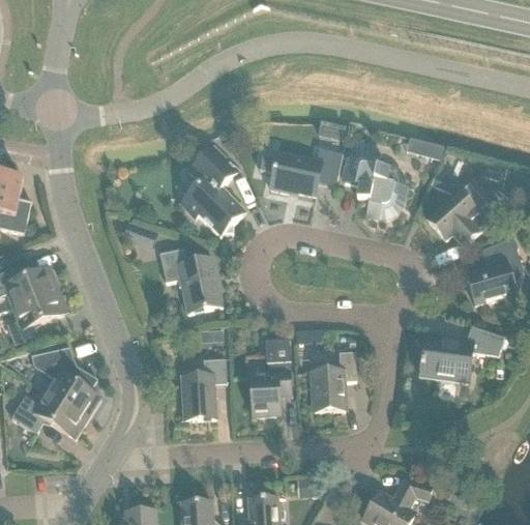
[(233,224),(245,210),(222,186),(238,170),(214,146),(189,171),(201,182),(180,204),(195,219),(198,214),(221,236),(225,233),(233,232),(233,224)]
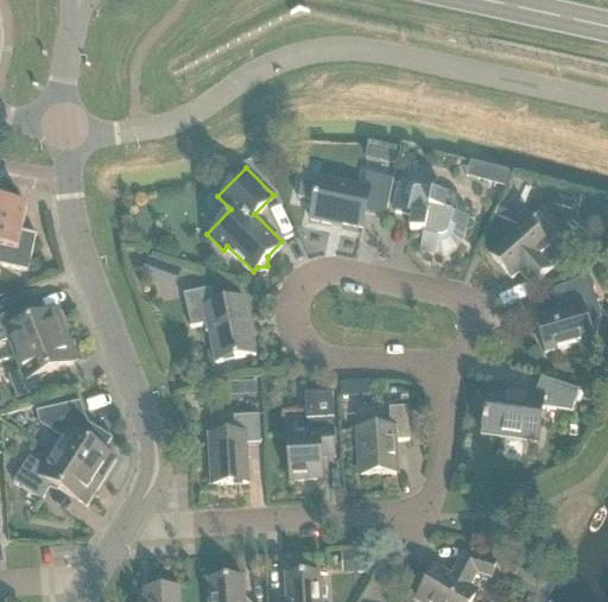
[(505,187),(511,173),(500,169),(489,170),(488,178),(505,187)]
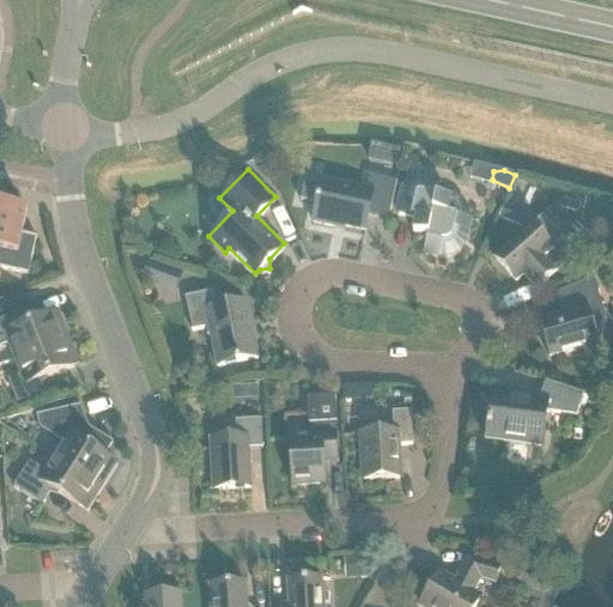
[(388,213),(396,177),(369,171),(365,187),(321,177),(307,175),(302,195),(316,199),(313,218),(333,222),(334,219),(365,226),(369,210),(388,213)]
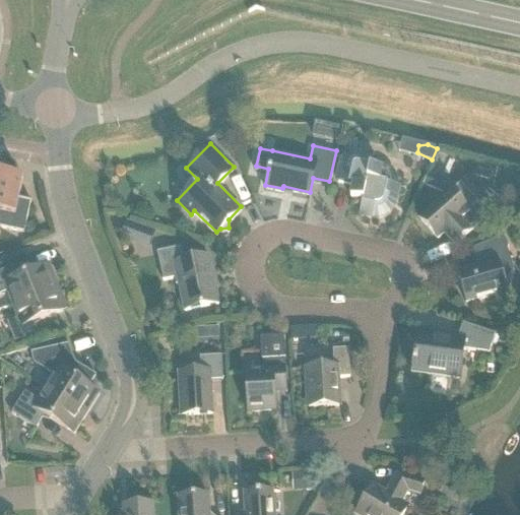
[(378,212),(383,210),(388,207),(392,203),(394,198),(397,182),(380,178),(382,166),(371,163),(373,152),(360,149),(354,149),(350,150),(346,153),(343,157),(341,162),(338,179),(352,182),(350,194),(363,196),(360,209),(373,211),(378,212)]
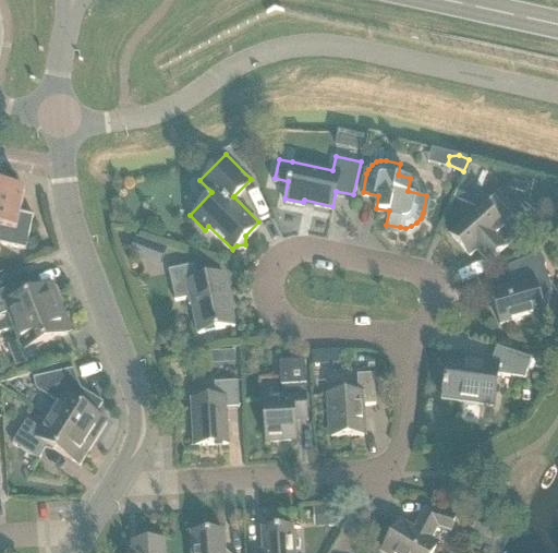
[(0,239),(26,245),(33,213),(20,209),(24,190),(17,189),(19,183),(0,179),(0,239)]
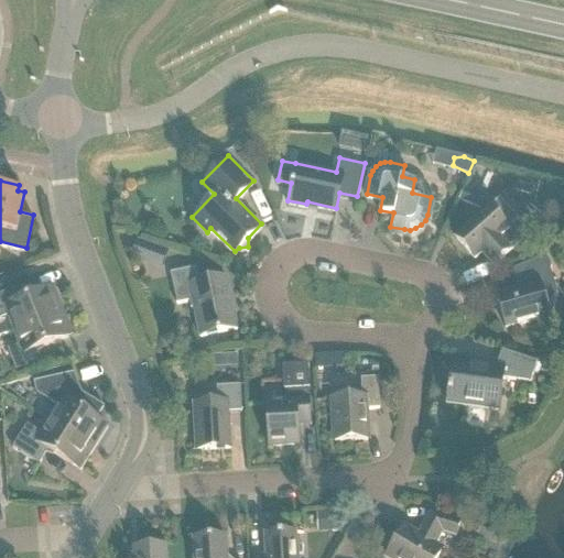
[(485,192),(465,183),(458,195),(479,204),(485,192)]
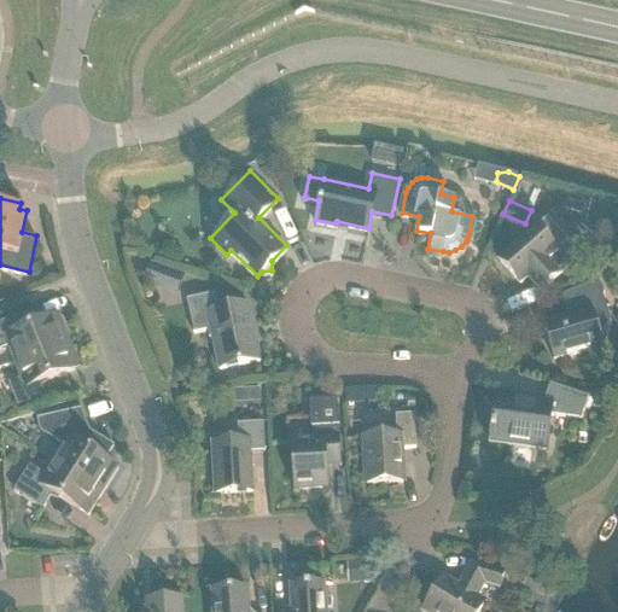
[(541,286),(573,257),(561,243),(569,237),(547,213),(536,222),(499,256),(520,280),(528,273),(541,286)]
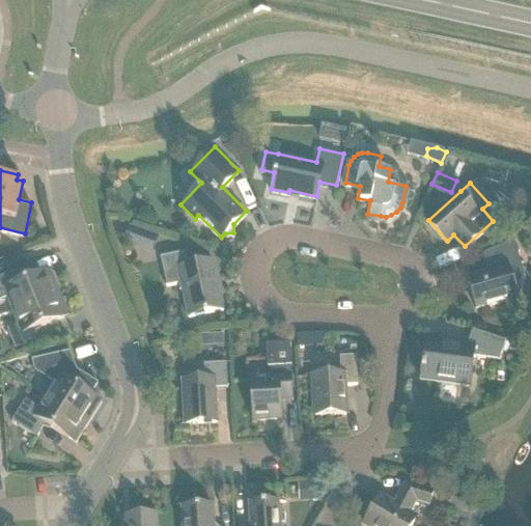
[(154,247),(159,230),(133,223),(128,240),(154,247)]
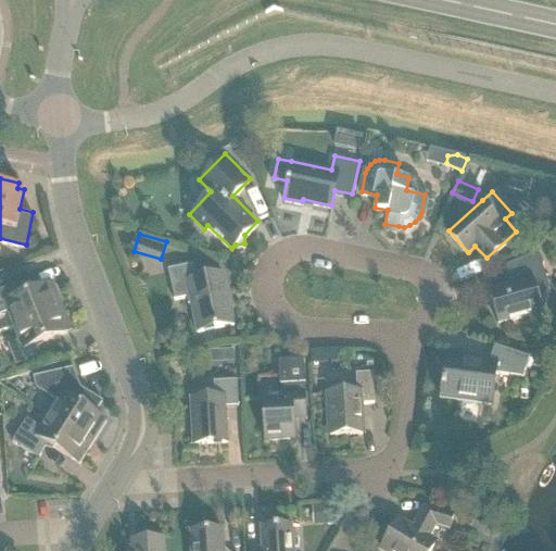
[(497,321),(543,308),(541,299),(548,285),(539,248),(509,261),(515,279),(512,285),(497,288),(492,299),(497,321)]
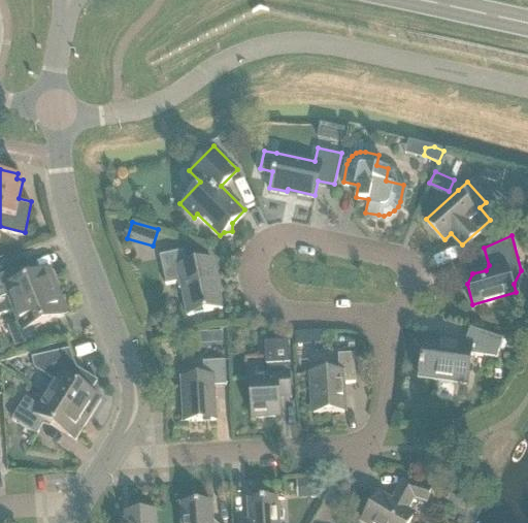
[(187,261),(184,247),(159,252),(165,281),(176,279),(178,286),(182,285),(187,312),(222,304),(211,256),(187,261)]
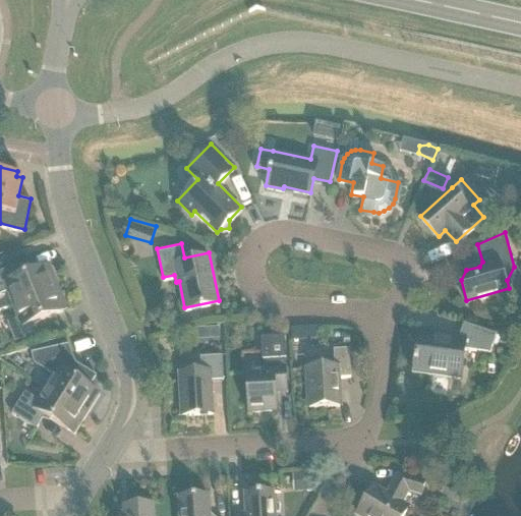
[(11,302),(58,284),(49,262),(16,275),(12,264),(0,268),(0,290),(6,288),(11,302)]
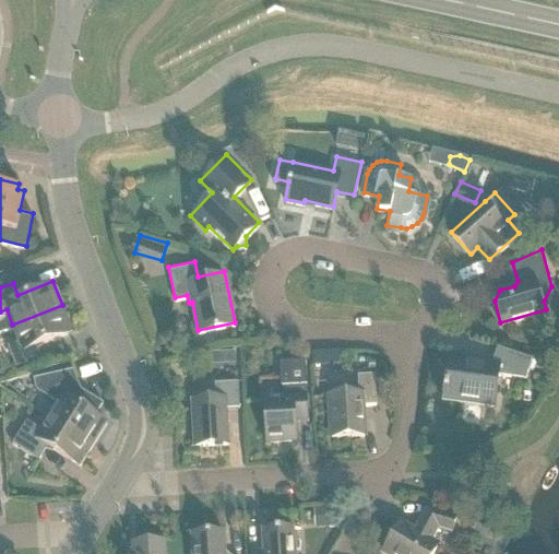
[(62,305),(12,325),(18,339),(7,343),(15,364),(40,354),(36,342),(71,329),(62,305)]
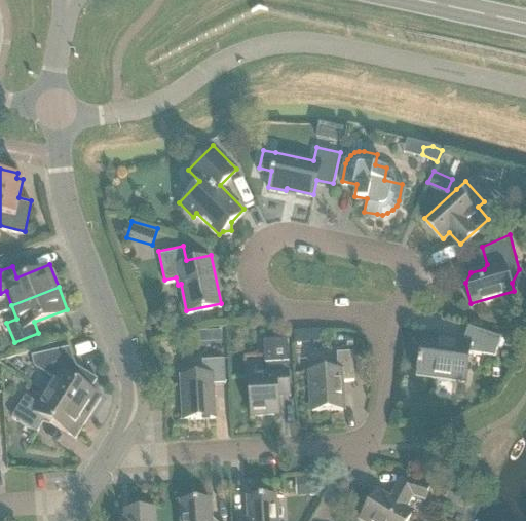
[(494,354),(500,334),(467,323),(462,340),(453,338),(453,342),(440,340),(440,334),(423,332),(421,351),(419,351),(419,354),(417,373),(434,375),(437,379),(445,380),(449,377),(463,379),(466,361),(467,362),(468,350),(493,354),(494,354)]
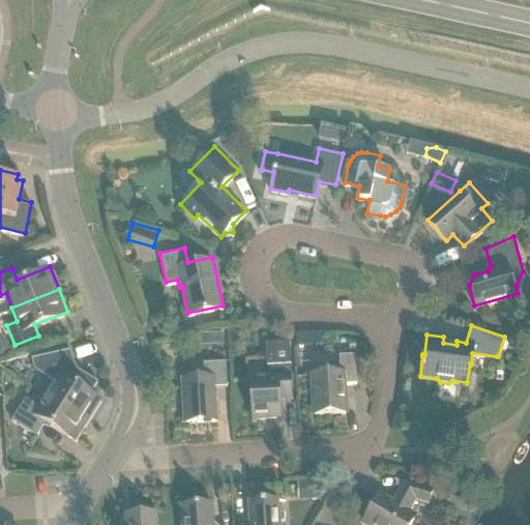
[(304,329),(295,329),(296,344),(305,343),(304,329)]
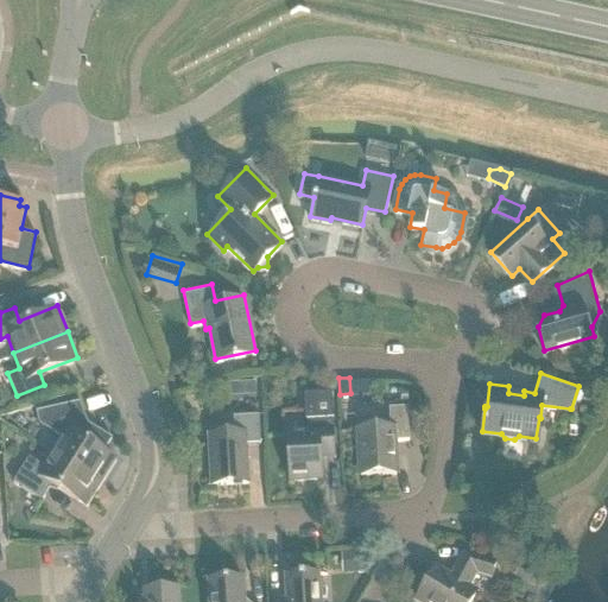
[(68,400),(78,398),(76,388),(65,392),(68,400)]
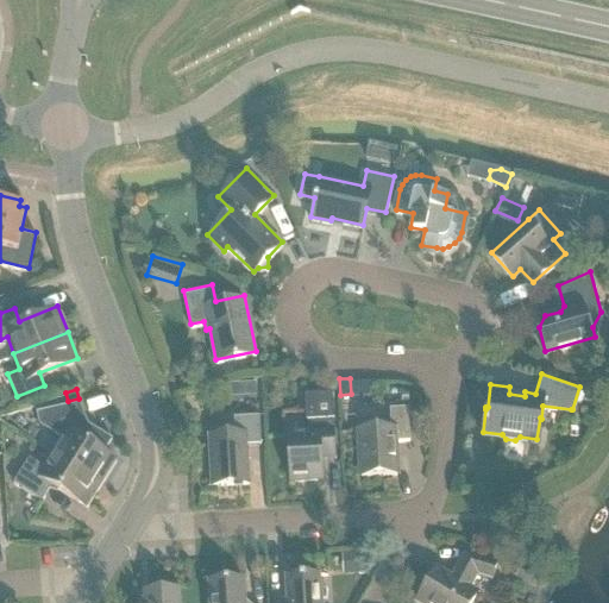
[(336,454),(333,414),(334,414),(332,389),(305,390),(306,416),(307,416),(308,429),(287,431),(290,478),(322,476),(321,450),(334,448),(334,454),(336,454)]
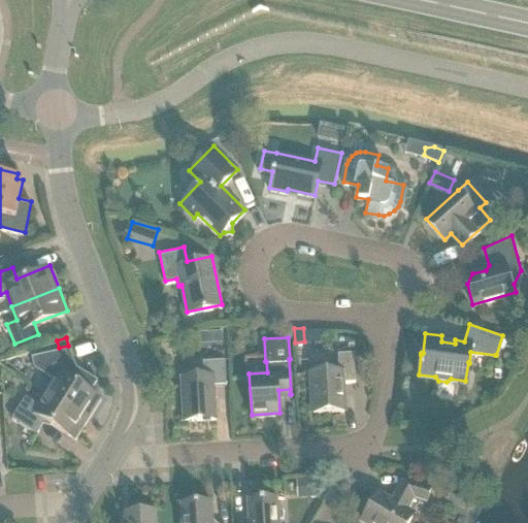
[(54,378),(45,390),(88,416),(101,396),(90,389),(97,378),(76,364),(69,346),(31,354),(34,365),(54,378)]
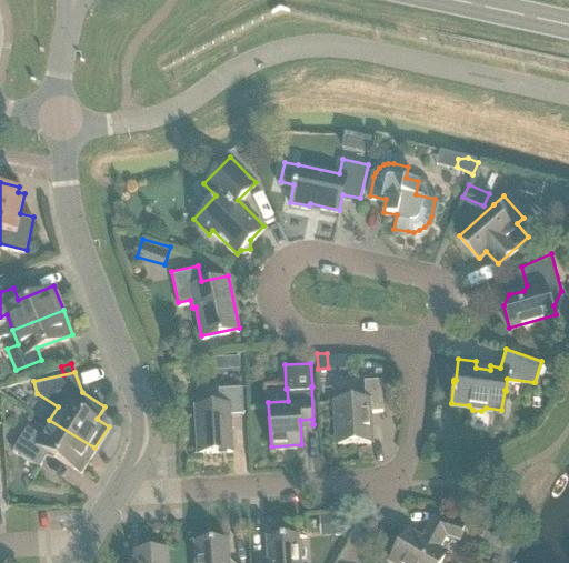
[(338,442),(370,440),(369,409),(382,408),(381,376),(365,378),(365,396),(335,399),(338,442)]
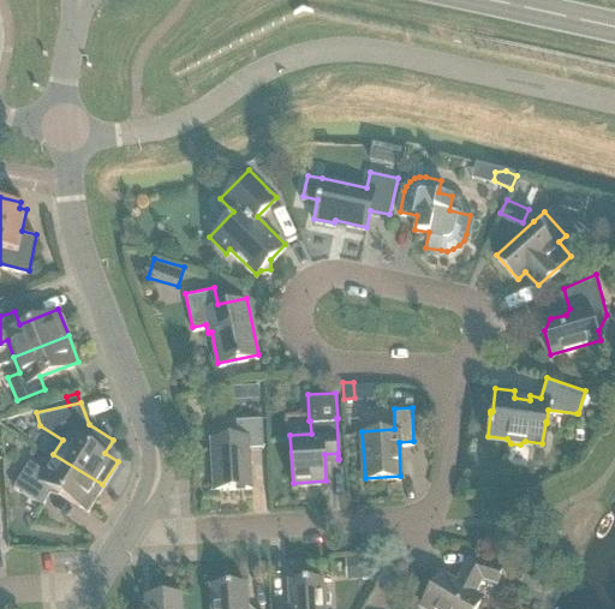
[(213,487),(251,485),(249,445),(263,445),(262,416),(236,417),(237,435),(210,436),(213,487)]
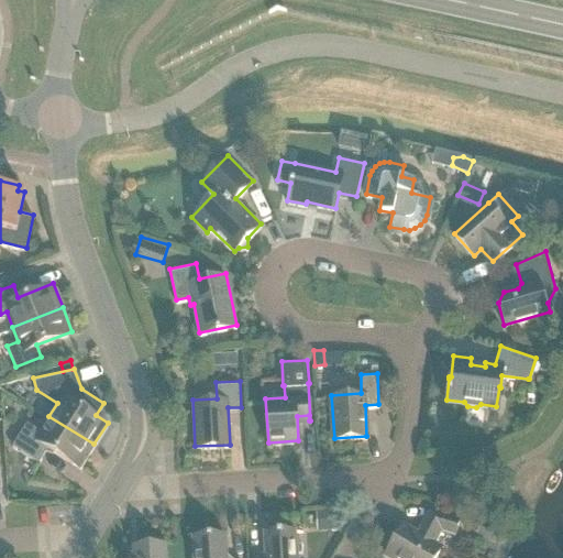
[(80,466),(94,444),(48,416),(41,429),(26,420),(12,444),(39,460),(48,446),(80,466)]
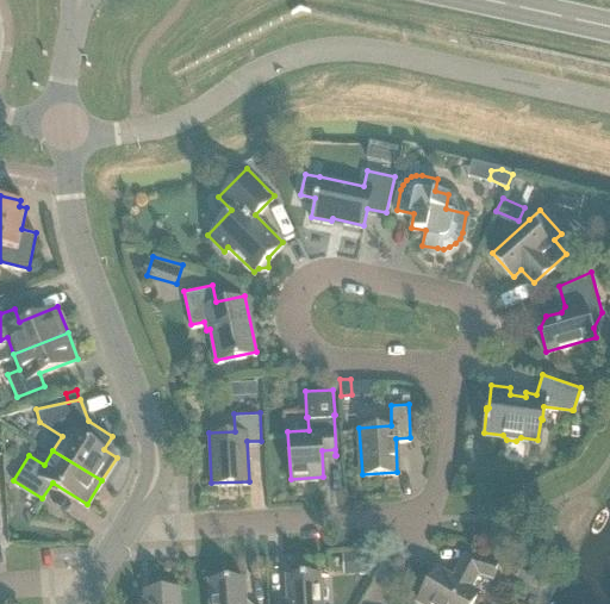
[(493,576),(498,560),(466,550),(461,566),(464,567),(456,578),(437,567),(418,598),(428,603),(468,603),(477,590),(470,586),(478,572),(493,576)]
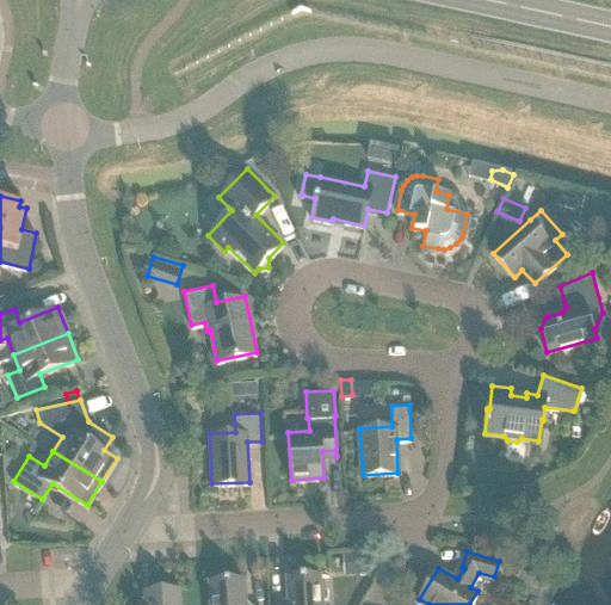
[(322,604),(321,573),(287,575),(288,604),(322,604)]
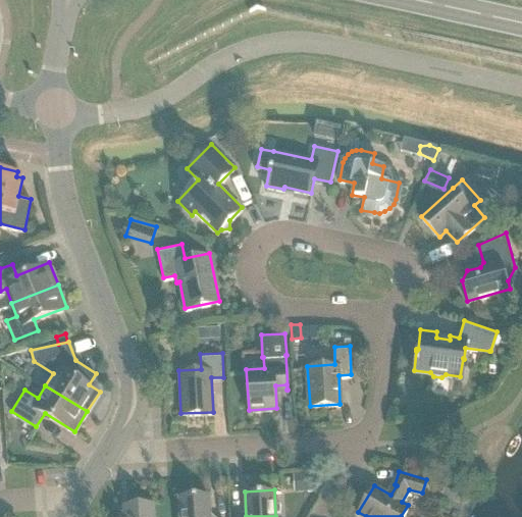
[(210,516),(209,494),(178,495),(179,516),(210,516)]
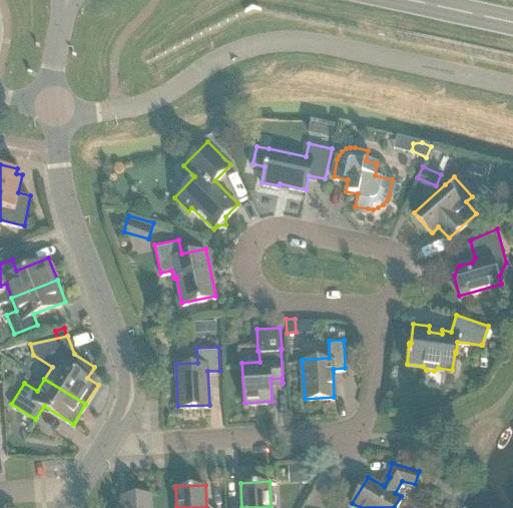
[(151,507),(150,493),(120,495),(121,507),(151,507)]
